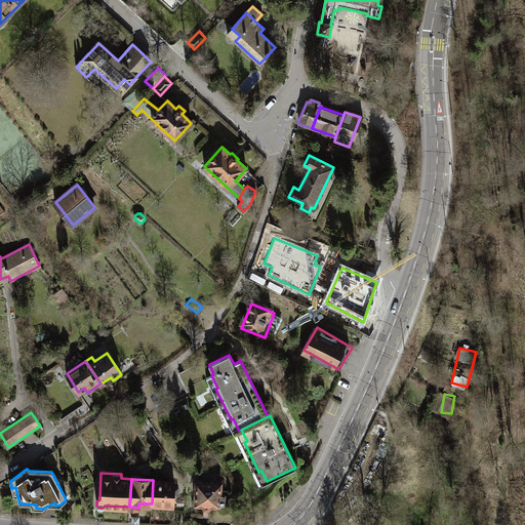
[(174,481),(153,480),(152,503),(173,505),(173,496),(177,496),(178,487),(174,487),(174,481)]
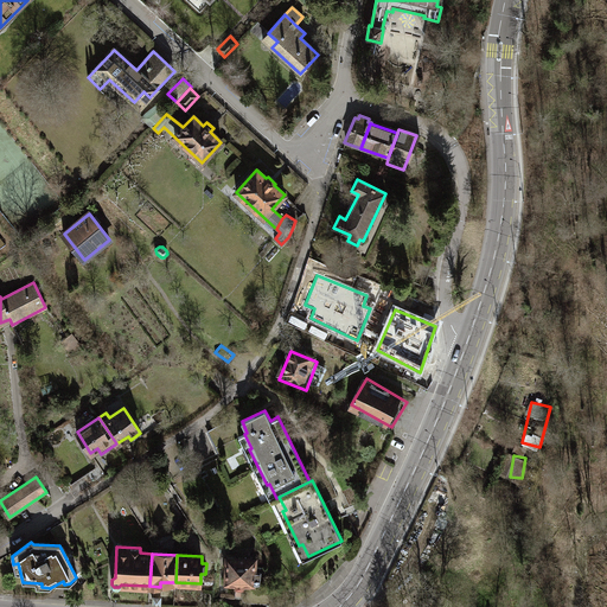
[(255,560),(227,557),(225,582),(235,583),(235,586),(243,587),(243,583),(253,585),(255,560)]
